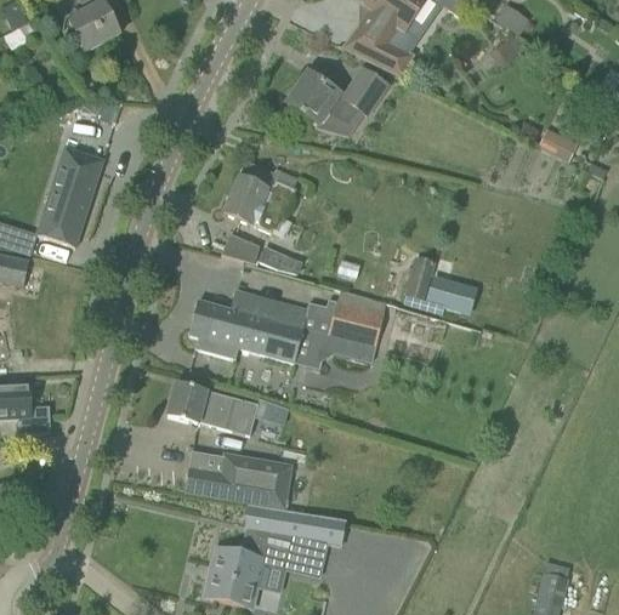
[(10,0),(1,5),(13,26),(29,17),(20,0),(10,0)]
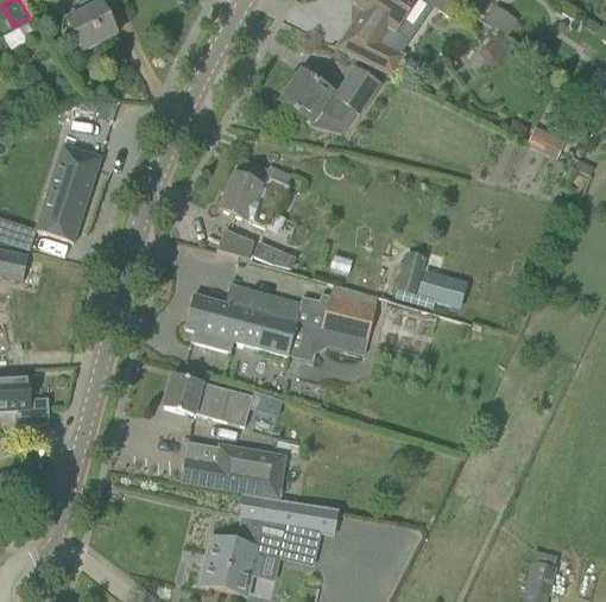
[(67,17),(73,29),(83,49),(118,32),(107,11),(101,0),(81,0),(84,8),(67,17)]
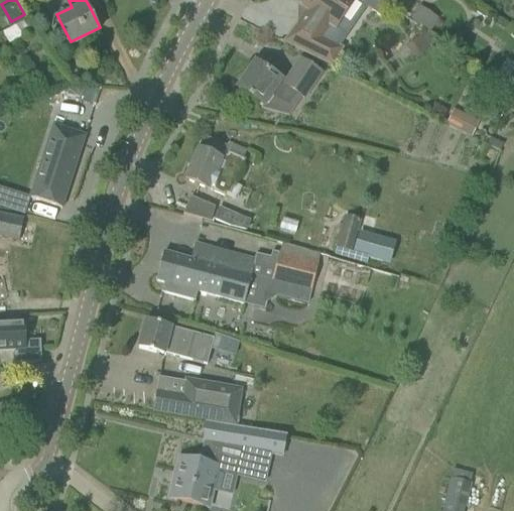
[(288,39),(306,48),(335,62),(345,43),(340,41),(346,29),(337,24),(353,0),(299,0),(308,6),(298,21),(297,21),(288,39)]
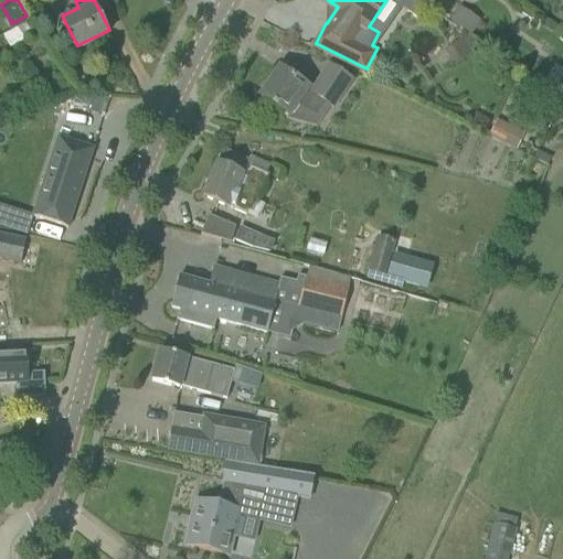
[(428,0),(444,10),(450,0),(428,0)]
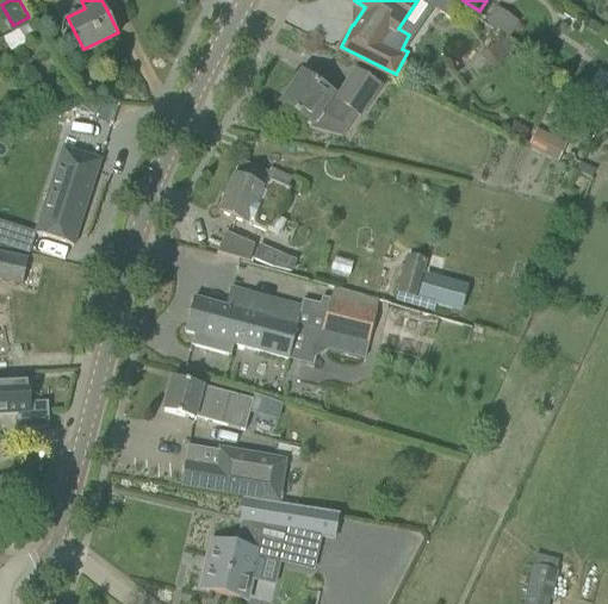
[(486,18),(509,35),(520,19),(497,2),(486,18)]
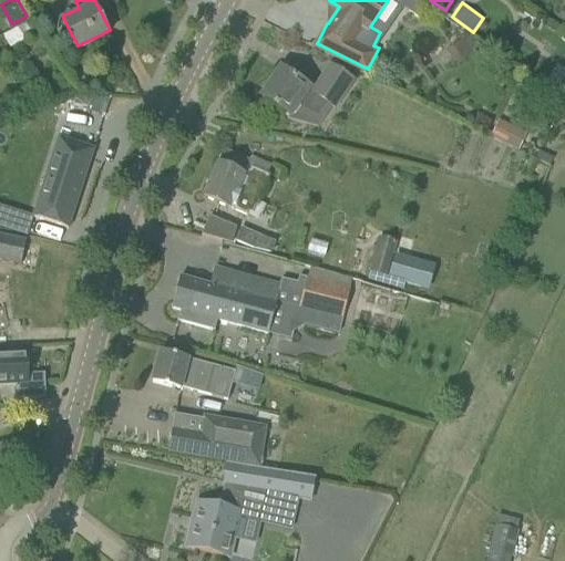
[(448,47),(456,61),(482,42),(468,32),(448,47)]
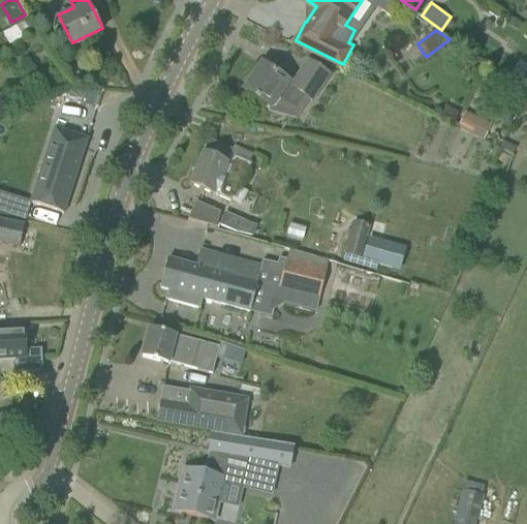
[(245,88),(261,99),(270,104),(279,91),(298,103),(305,91),(312,95),(329,70),(310,57),(293,81),(264,60),(245,88)]
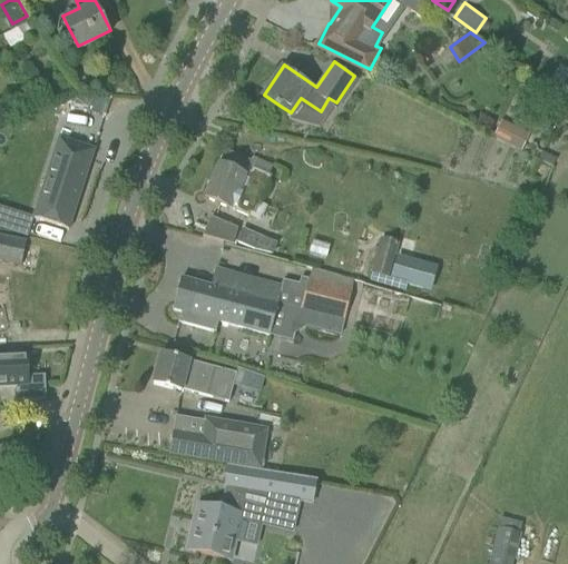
[(495,132),(522,147),(530,129),(502,116),(495,132)]
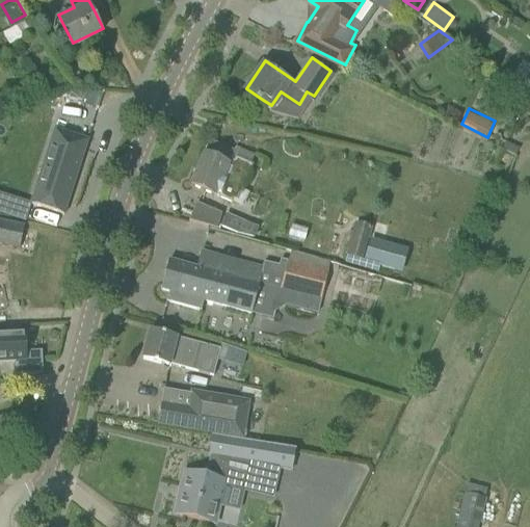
[(56,125),(31,201),(65,211),(89,136),(56,125)]
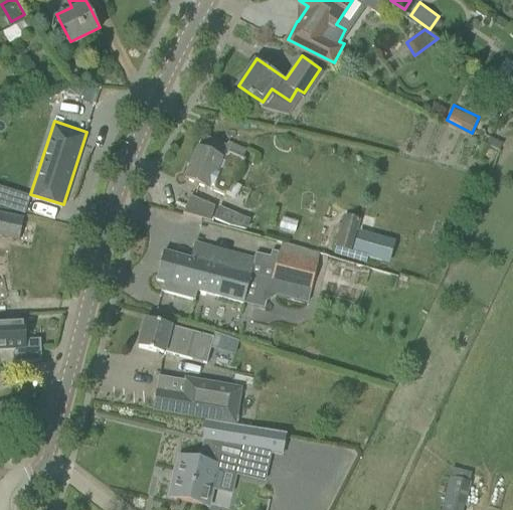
[(186,175),(208,185),(209,185),(216,188),(225,192),(226,189),(230,190),(245,156),(243,155),(247,145),(230,138),(228,143),(222,141),(204,133),(186,175)]
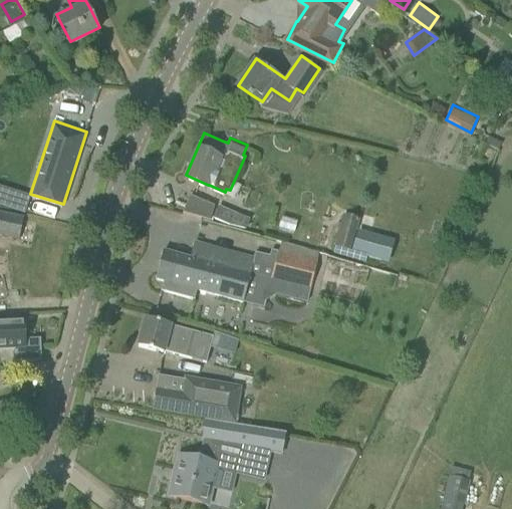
[(184,209),(211,217),(215,202),(191,192),(184,209)]
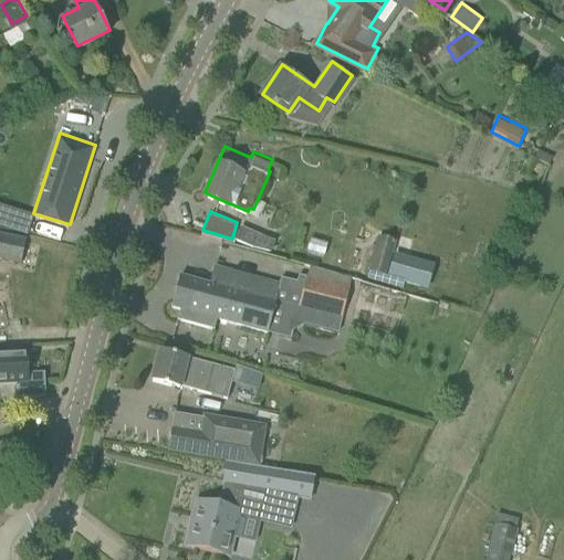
[(242,224),(237,238),(252,244),(259,231),(242,224)]
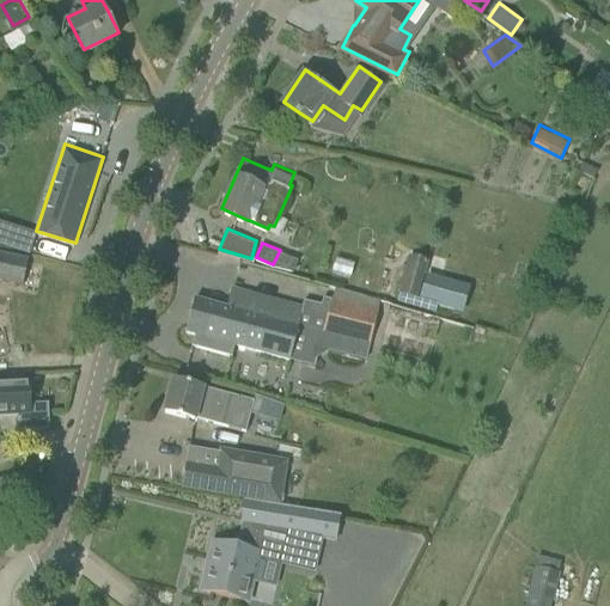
[(0,276),(23,282),(29,255),(0,248),(0,276)]
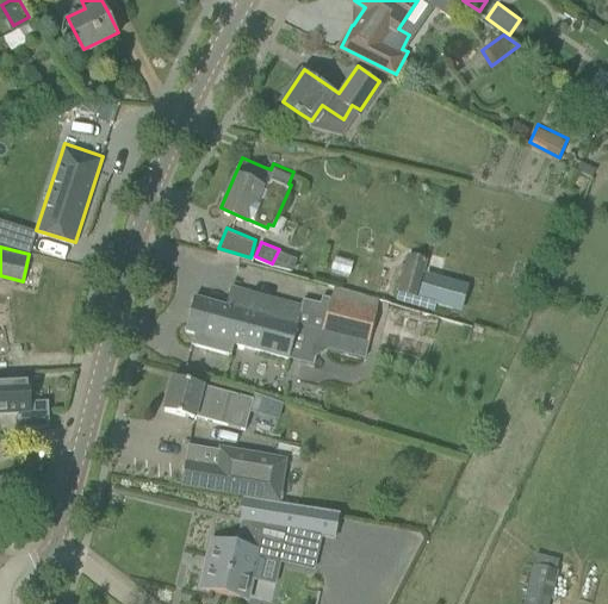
[(410,250),(399,287),(417,292),(425,267),(427,256),(410,250)]
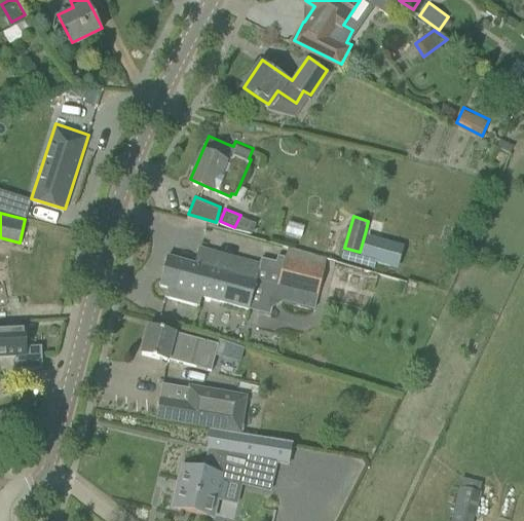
[(369,233),(363,253),(364,254),(390,261),(397,242),(369,233)]
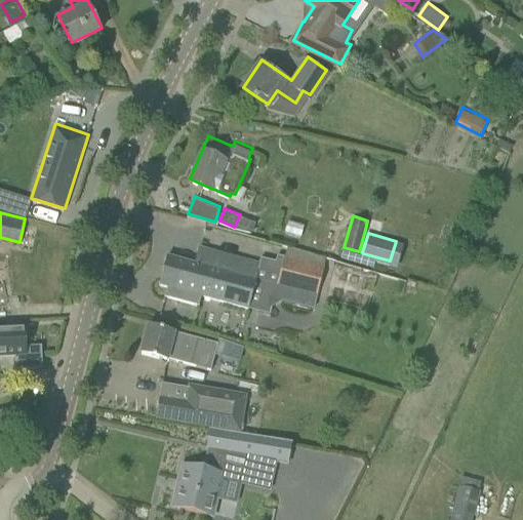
[(251,306),(264,261),(199,243),(195,261),(167,252),(160,281),(168,283),(165,293),(201,303),(204,293),(251,306)]
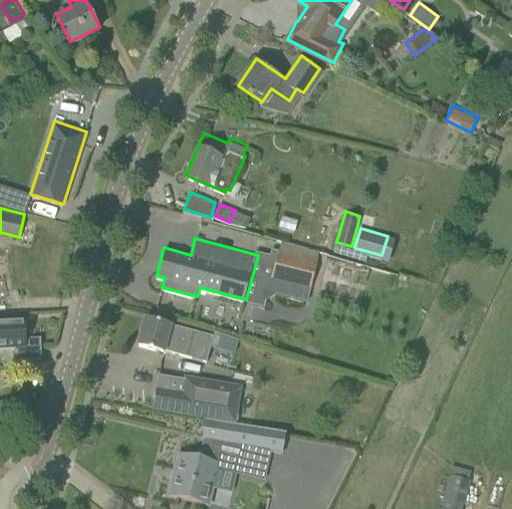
[(311,284),(317,257),(280,248),(274,275),(311,284)]
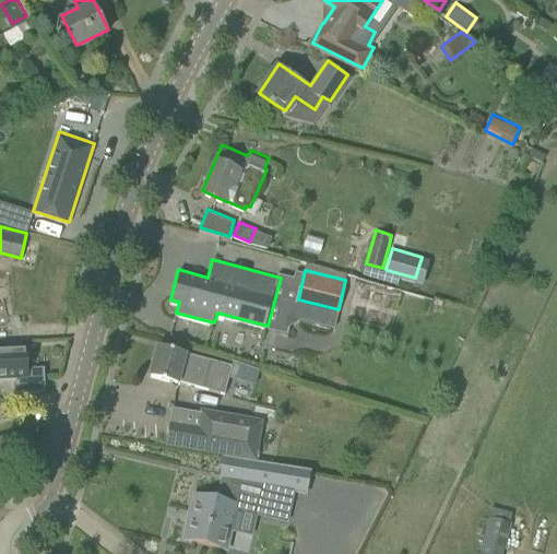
[(0,374),(19,374),(19,377),(20,389),(45,388),(44,366),(27,366),(27,348),(22,348),(22,339),(8,340),(9,349),(0,349),(0,374)]
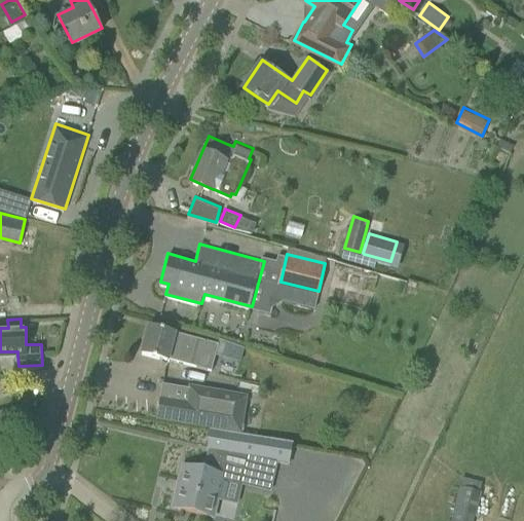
[(142,351),(162,357),(166,358),(166,357),(212,368),(218,341),(174,330),(174,329),(150,322),(142,351)]
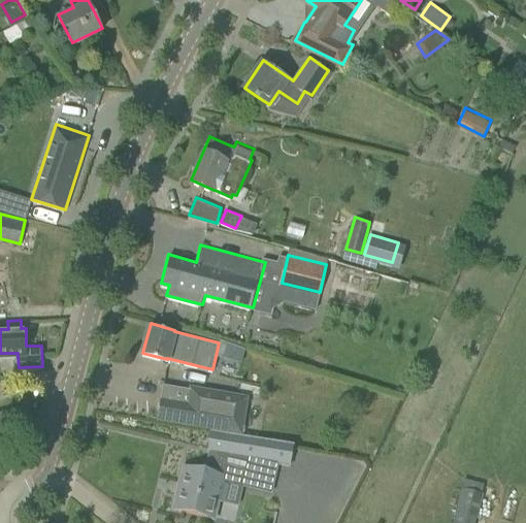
[(255,329),(252,340),(276,348),(280,336),(255,329)]
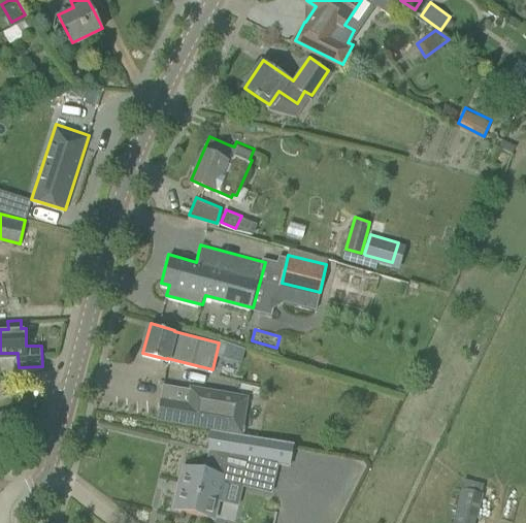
[(157,417),(242,431),(248,394),(191,385),(189,401),(161,396),(157,417)]
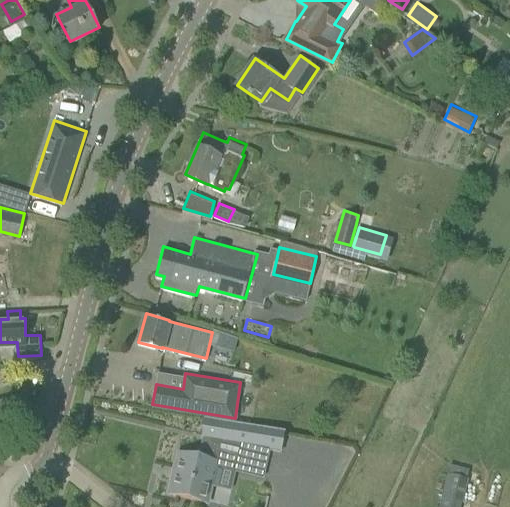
[(0,425),(15,422),(8,396),(0,397),(0,425)]
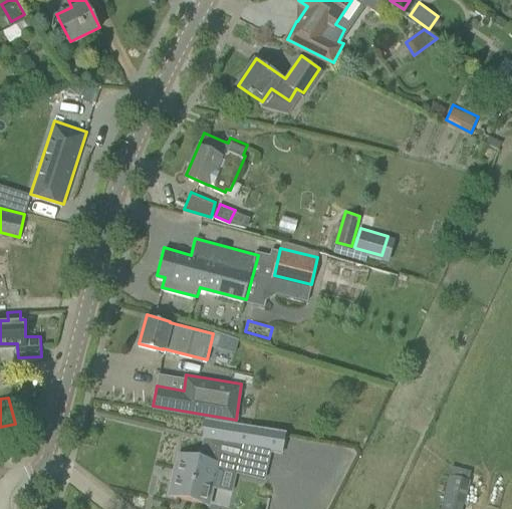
[(200,456),(180,451),(170,490),(170,492),(209,502),(218,464),(237,469),(240,456),(268,463),(271,449),(282,451),(286,431),(207,417),(203,437),(205,437),(200,456)]
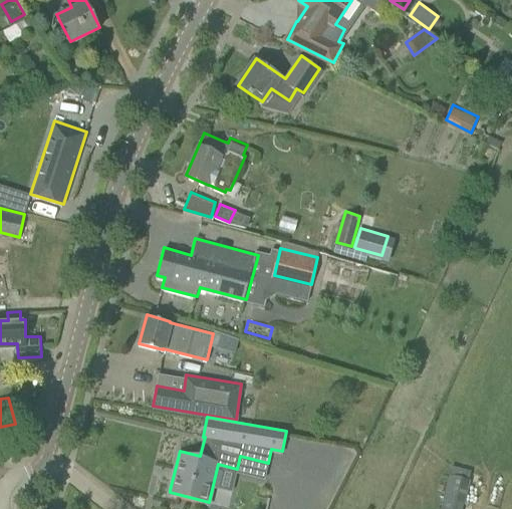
[(440,508),(461,508),(470,467),(453,463),(450,472),(449,472),(440,508)]
